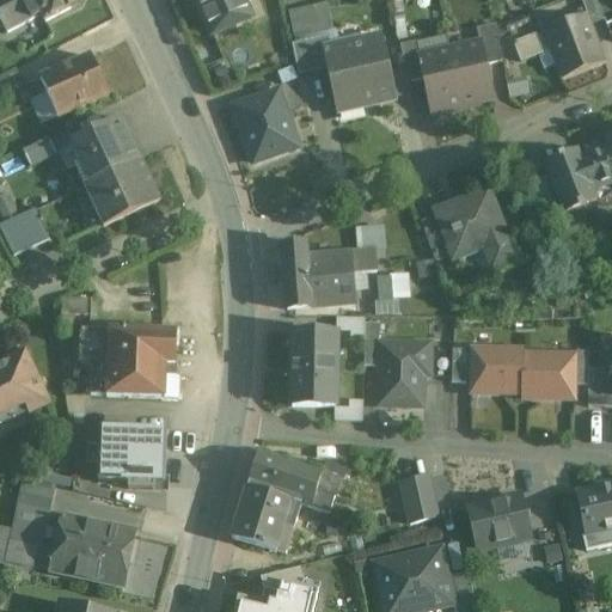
[(0,0),(0,20),(7,35),(42,17),(46,23),(71,10),(67,2),(72,0),(0,0)]
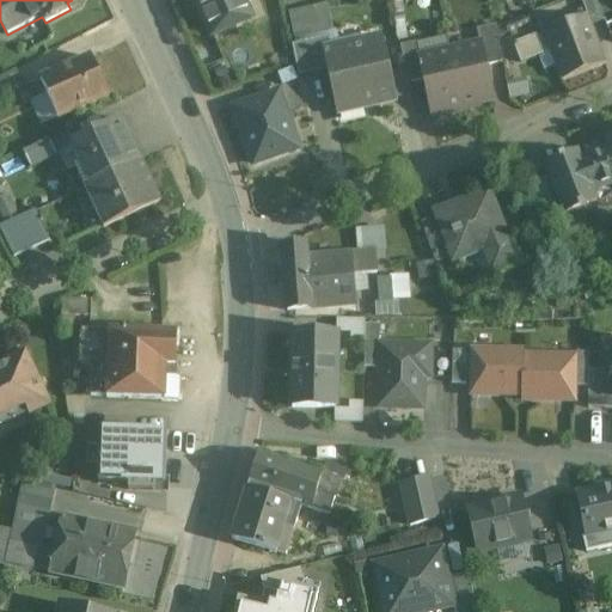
[(242,0),(196,0),(212,35),(250,19),(242,0)]
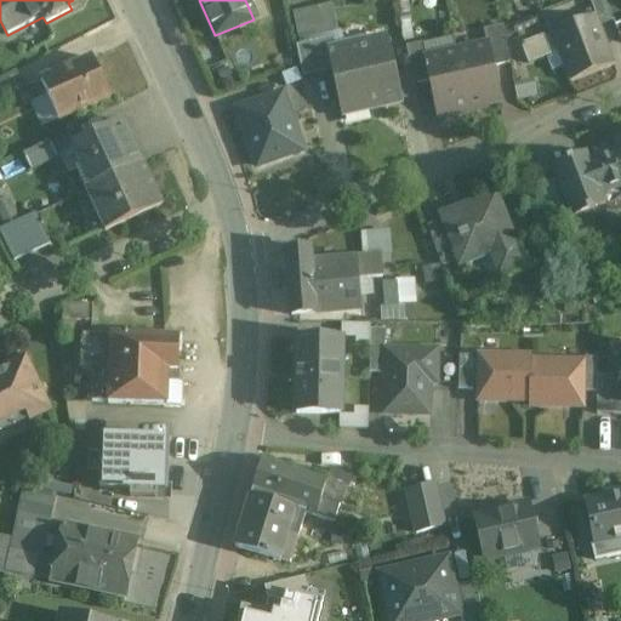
[(596,17),(550,34),(551,35),(543,38),(543,36),(520,45),(528,64),(551,56),(551,55),(557,52),(569,83),(614,66),(596,17)]
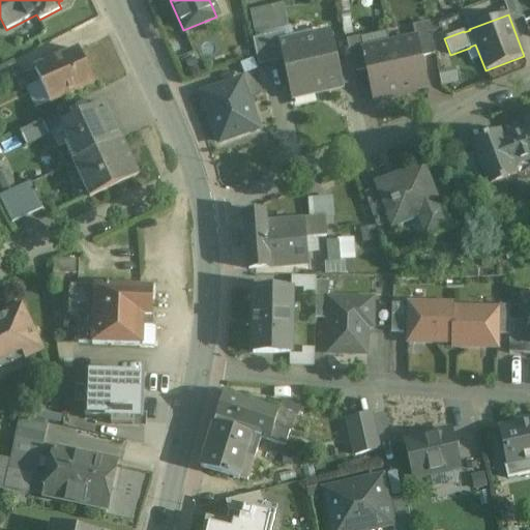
[(430,23),(412,26),(415,39),(416,39),(420,58),(435,55),(430,23)]
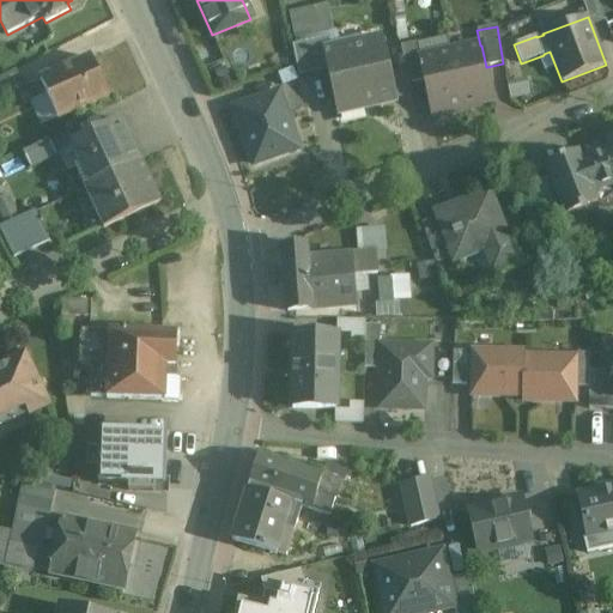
[(328,37),(292,46),(298,76),(327,70),(323,54),(331,52),(328,37)]
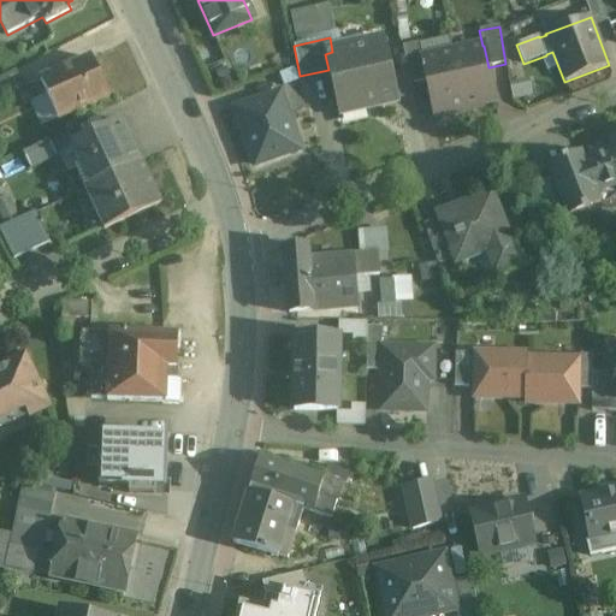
[(332,52),(325,54),(329,70),(338,113),(398,99),(385,40),(332,52)]
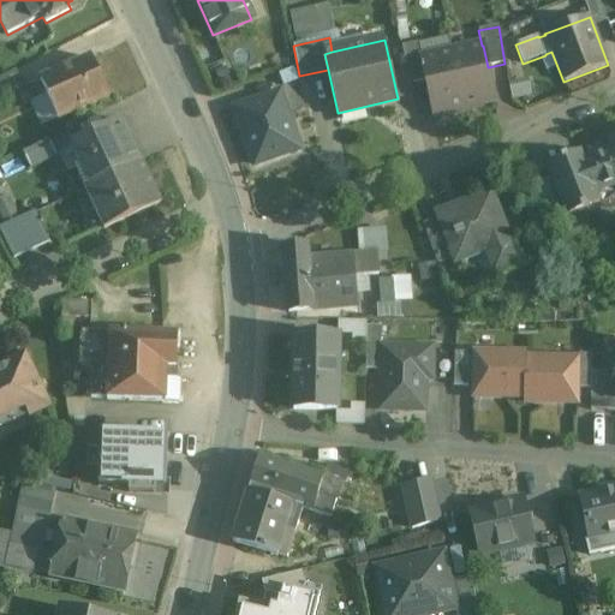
[(419,43),(402,47),(407,70),(410,84),(427,81),(422,59),(419,43)]
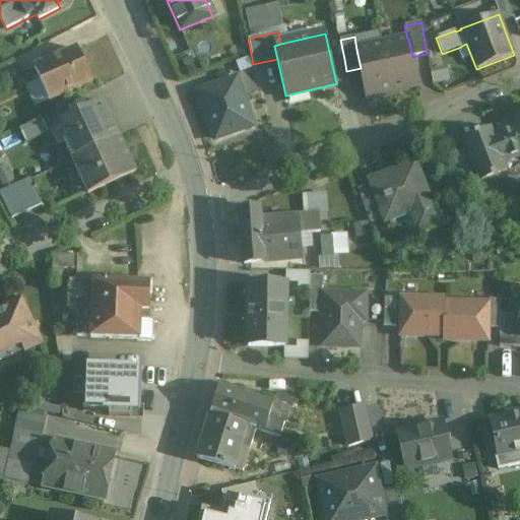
[(407,39),(382,44),(392,91),(418,86),(412,57),(408,39),(407,39)]
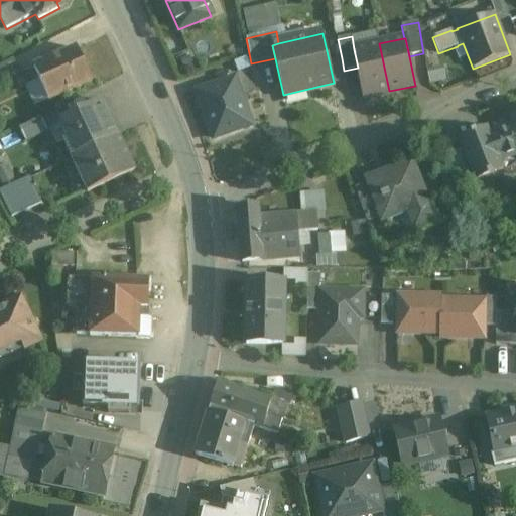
[(354,49),(358,68),(364,97),(389,91),(379,43),(354,49)]
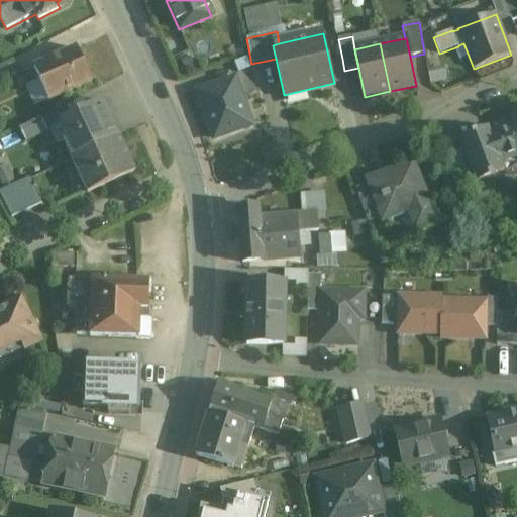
[(77,49),(34,68),(48,100),(91,82),(77,49)]
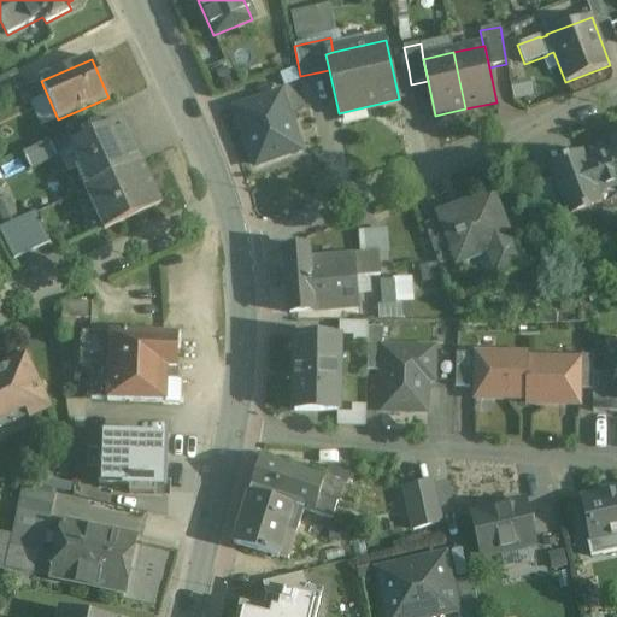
[(409,70),(394,72),(400,100),(413,97),(411,84),(409,70)]
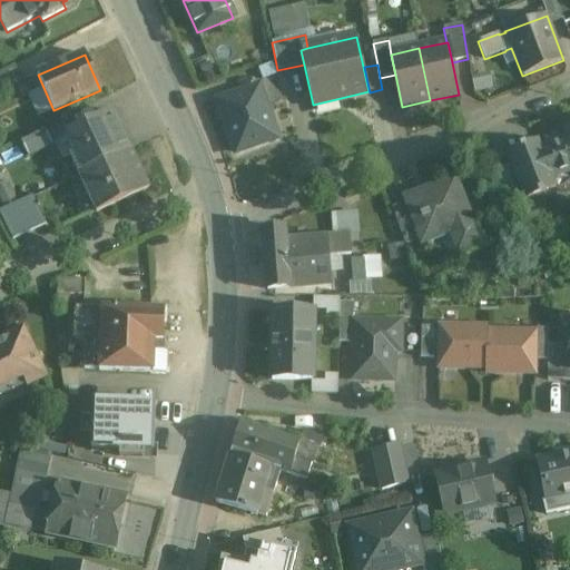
[(265,76),(212,95),(226,135),(279,116),(265,76)]
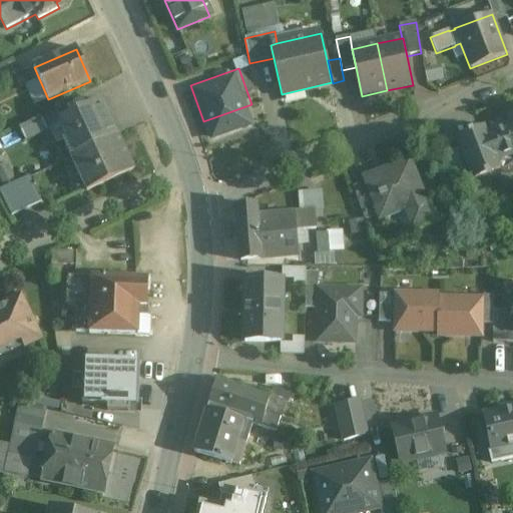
[(100,101),(60,120),(68,139),(63,141),(70,157),(116,136),(100,101)]
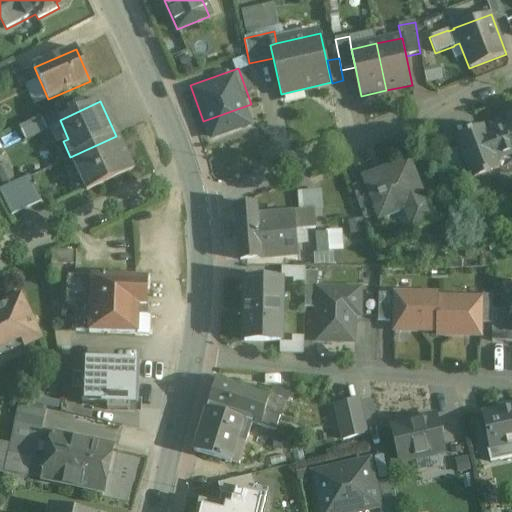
[(484,128),(458,138),(461,148),(470,172),(473,180),(498,171),(494,159),(511,152),(511,114),(507,116),(511,126),(487,135),(484,128)]
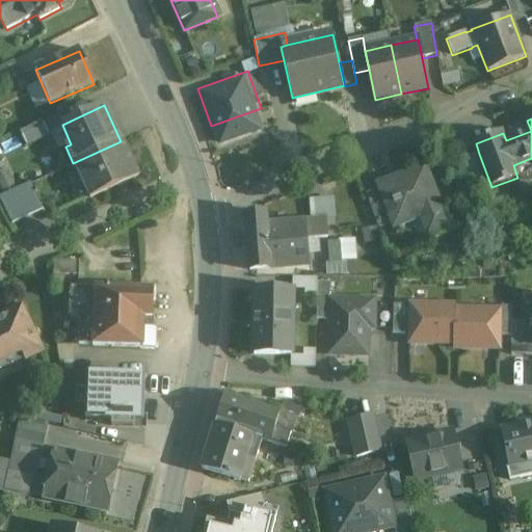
[(43,121),(20,132),(26,145),(49,135),(43,121)]
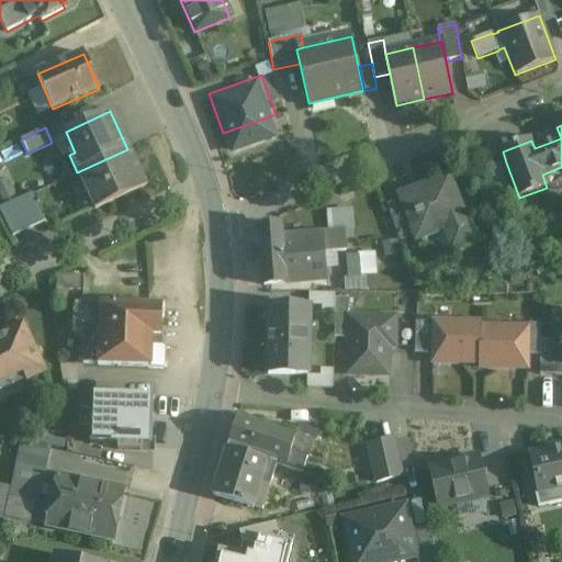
[(127,149),(77,172),(94,211),(145,188),(127,149)]
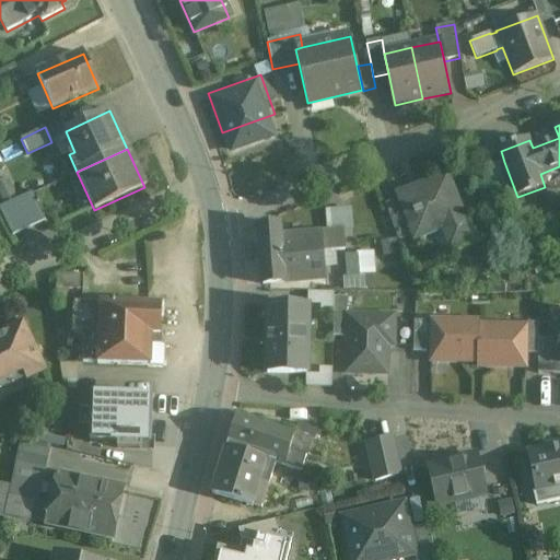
[(514,188),(504,162),(488,170),(502,193),(514,188)]
